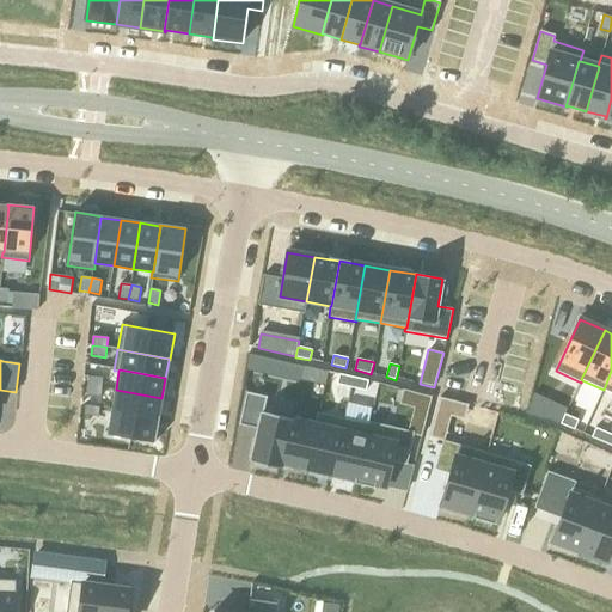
[(340,374),(337,385),(352,387),(354,378),(340,374)]
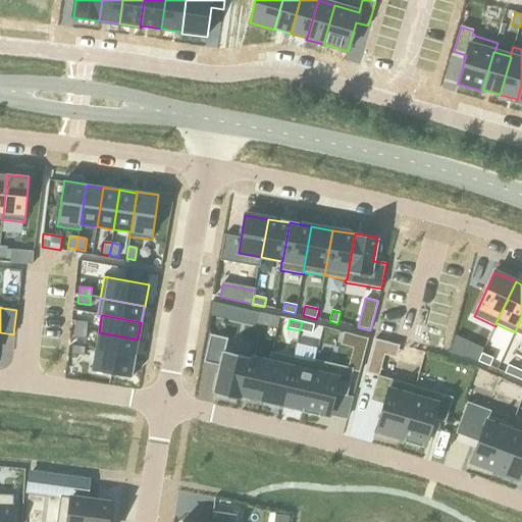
[(75,321),(74,329),(87,330),(88,322),(75,321)]
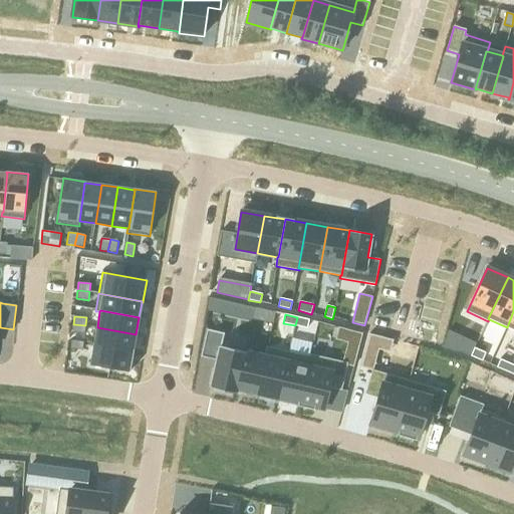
[(297,317),(295,325),(307,328),(309,319),(297,317)]
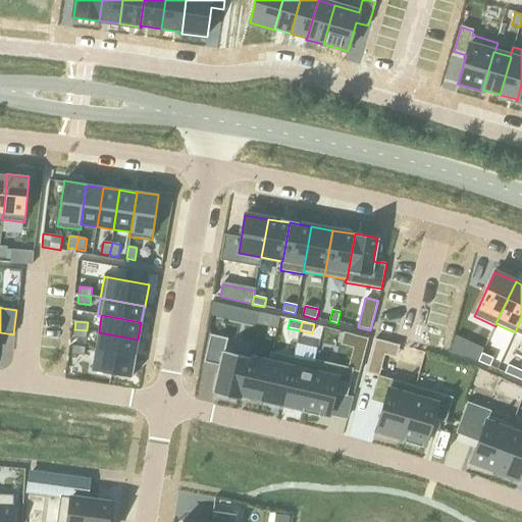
[(74,329),(73,337),(87,338),(87,330),(74,329)]
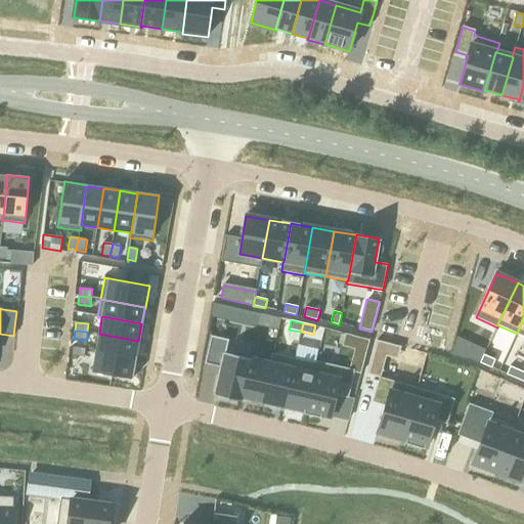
[(99,334),(96,351),(135,357),(135,356),(138,341),(99,334)]
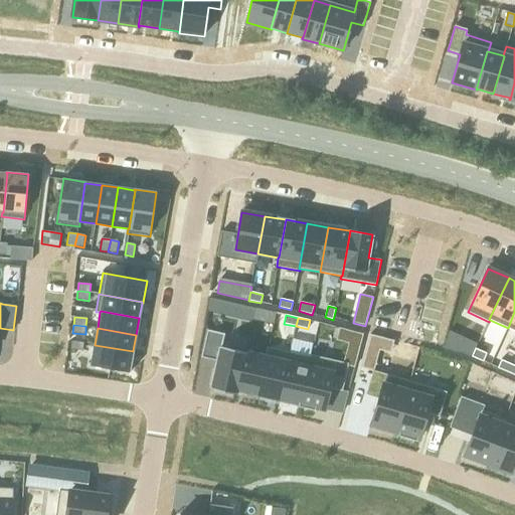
[(207,330),(201,358),(217,361),(211,388),(236,394),(237,390),(236,389),(245,352),(222,347),(225,334),(207,330)]
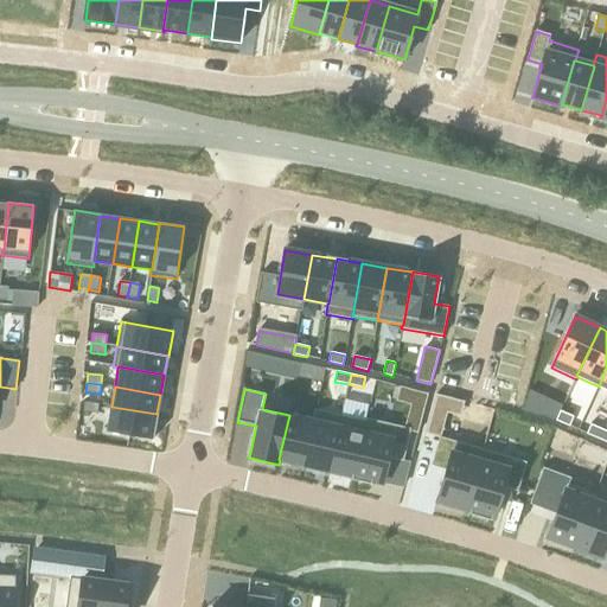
[(84,402),(84,411),(98,414),(100,403),(84,402)]
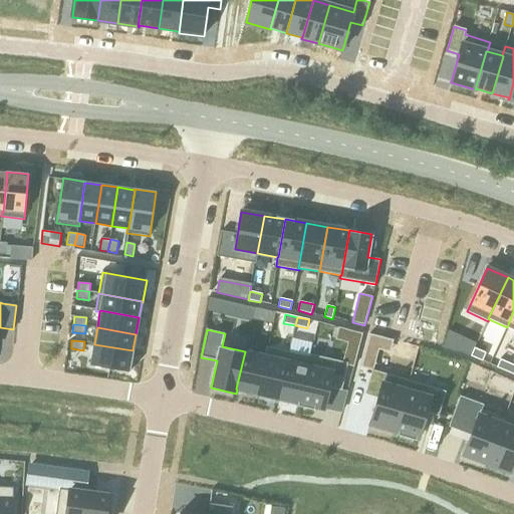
[(94,344),(90,365),(130,372),(134,350),(133,349),(133,350),(94,344)]
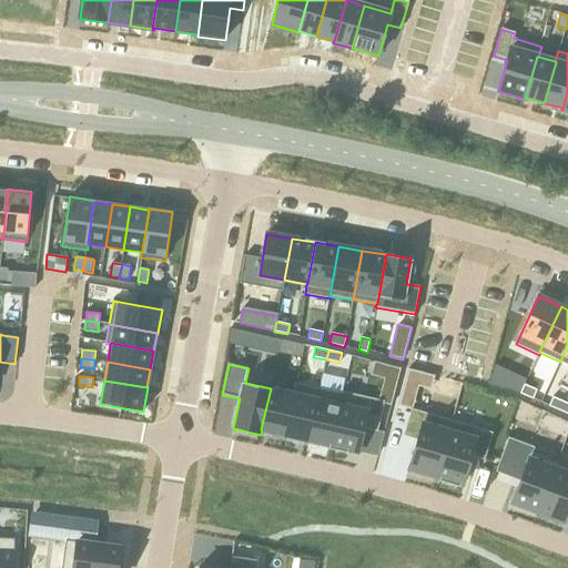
[(294,394),(284,435),(307,440),(320,389),(295,383),(293,394),(294,394)]
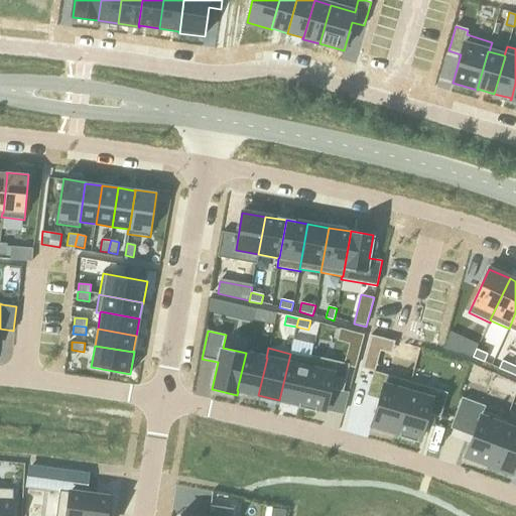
[(349,350),(347,358),(358,361),(360,353),(349,350)]
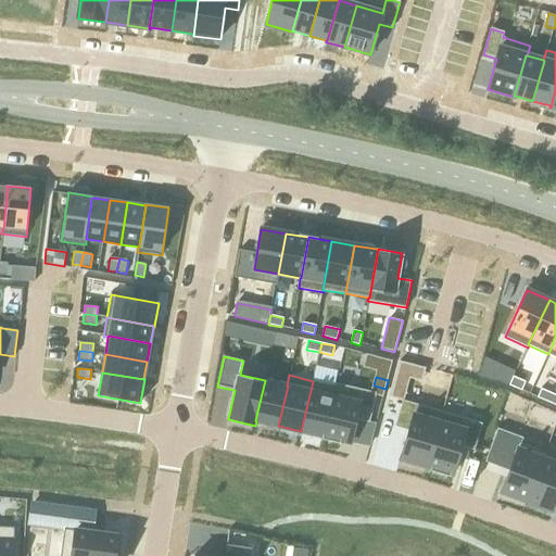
[(514,377),(509,386),(521,391),(526,382),(514,377)]
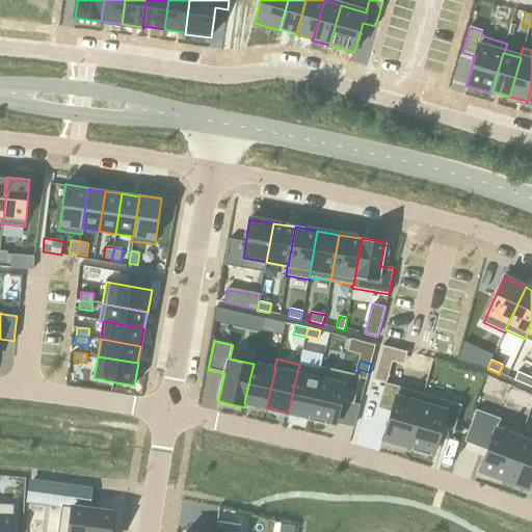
[(254,364),(244,402),(245,403),(266,407),(275,369),(274,369),(254,364)]
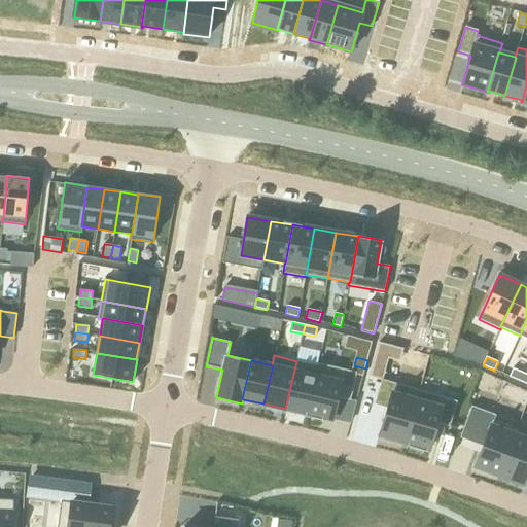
[(296,361),(285,409),(306,414),(307,414),(318,366),(317,365),(296,361)]
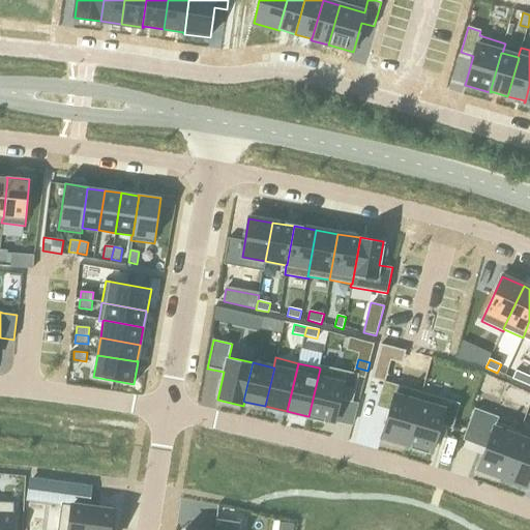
[(307,416),(307,418),(324,422),(324,419),(334,422),(340,400),(352,403),(358,375),(319,365),(319,367),(320,369),(308,416),(307,416)]
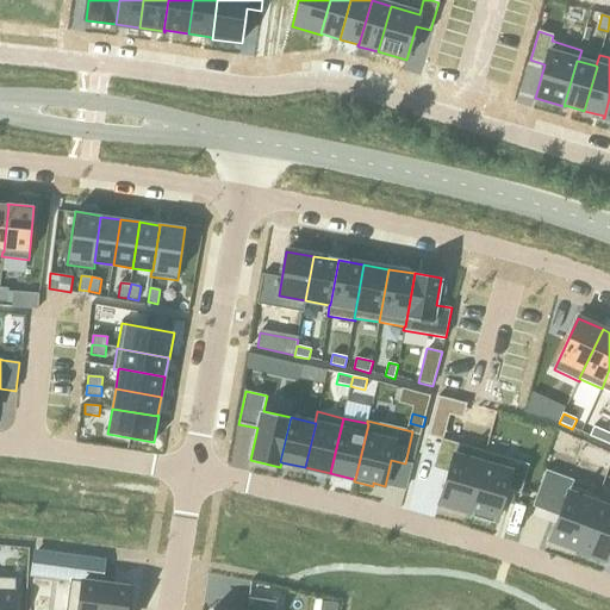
[(595,427),(590,436),(603,442),(608,433),(595,427)]
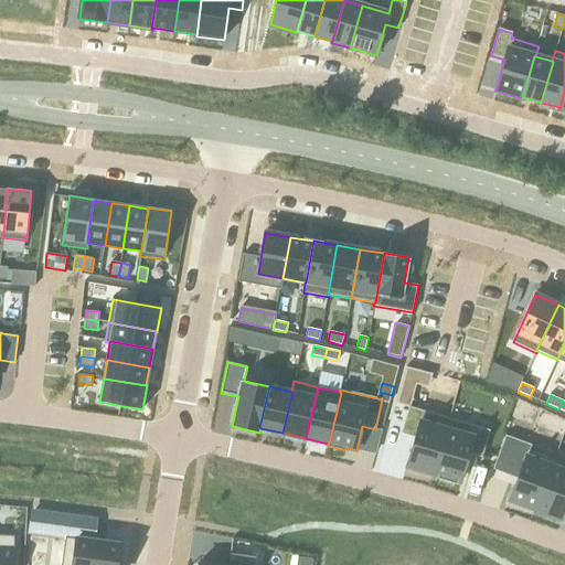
[(409,408),(402,434),(416,437),(407,467),(434,475),(449,418),(411,407),(409,407),(409,408)]
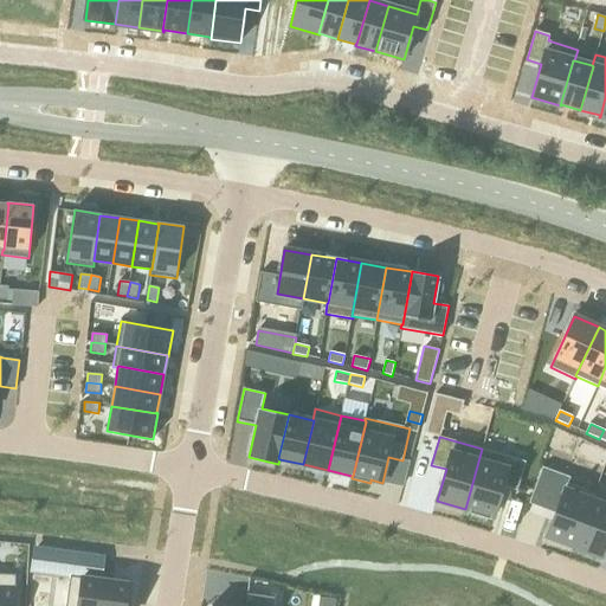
[(482,449),(465,509),(470,510),(469,514),(490,520),(491,516),(494,517),(503,487),(517,491),(526,462),(482,449)]
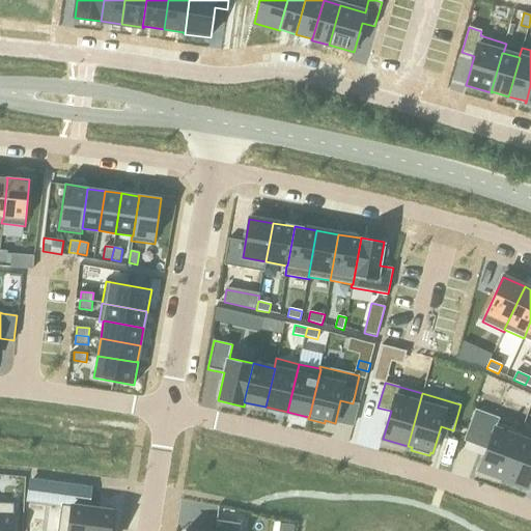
[(476,410),(464,441),(486,449),(479,470),(503,479),(519,438),(520,438),(522,434),(498,424),(500,418),(476,410)]
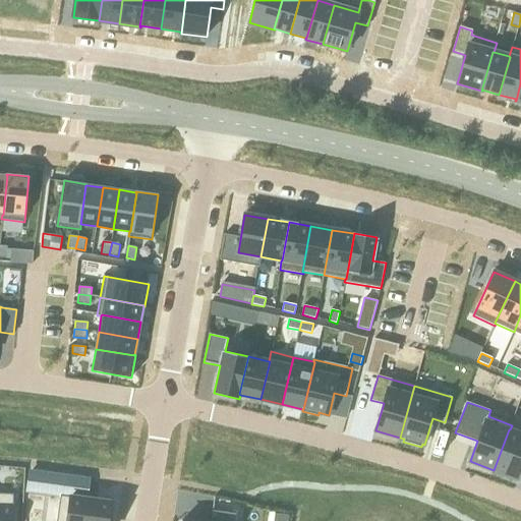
[(509,429),(494,470),(517,479),(520,469),(520,433),(510,429),(509,429)]
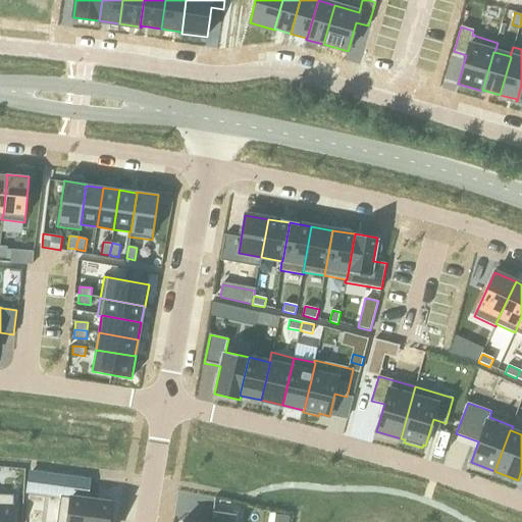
[(31,473),(29,491),(84,499),(87,480),(31,473)]
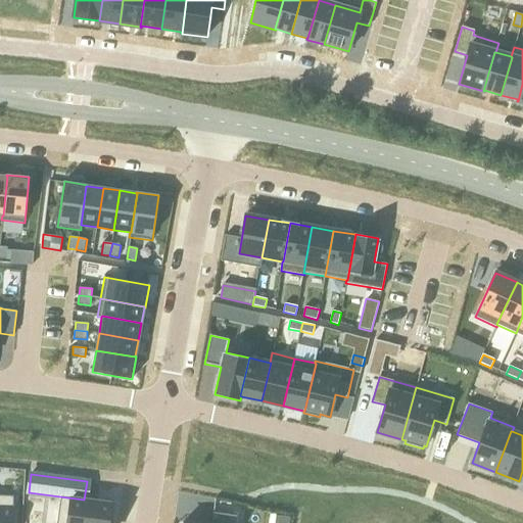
[(0,522),(12,522),(13,496),(0,495),(0,522)]
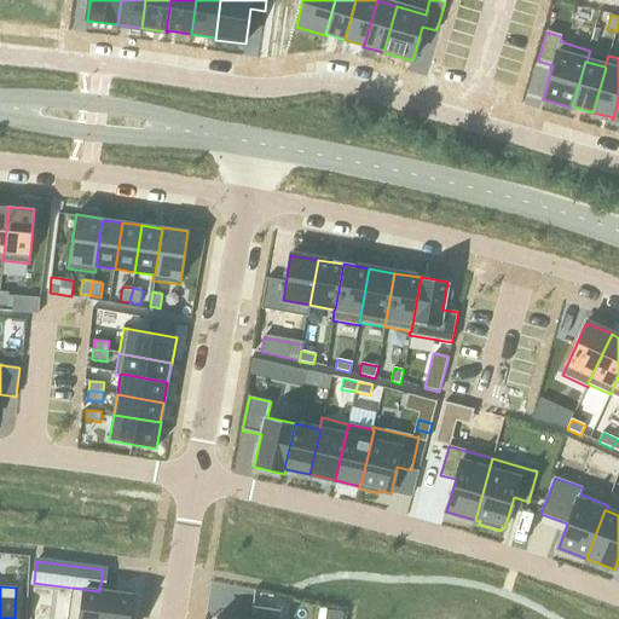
[(73,589),(68,618),(131,618),(133,609),(129,608),(132,597),(73,589)]
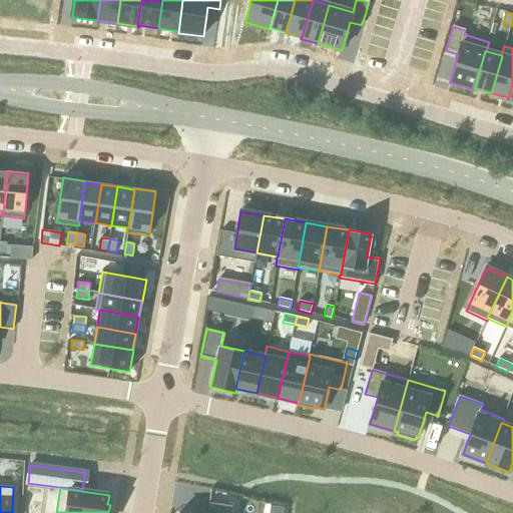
[(191,512),(180,511),(180,512),(231,512),(232,506),(209,503),(207,512),(191,512)]
